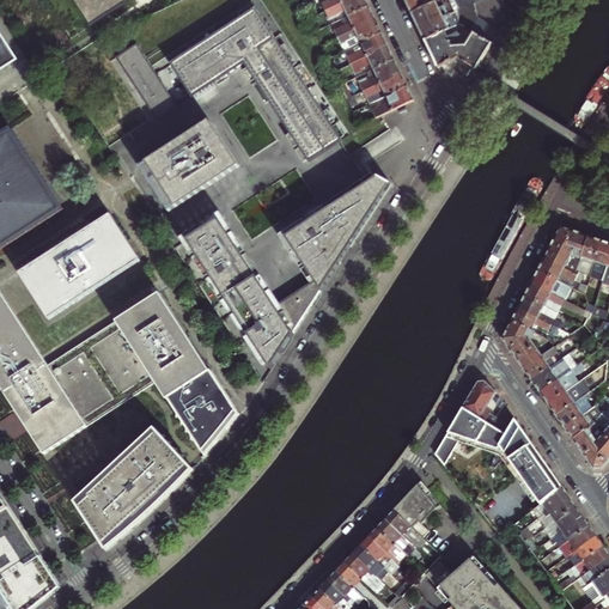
[(71,0),(86,24),(123,0),(71,0)]
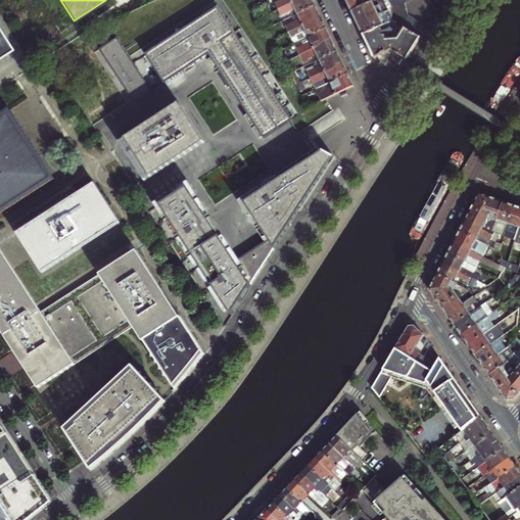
[(293,0),(289,2),(289,1),(275,7),(280,19),(313,4),(311,0),(293,0)]
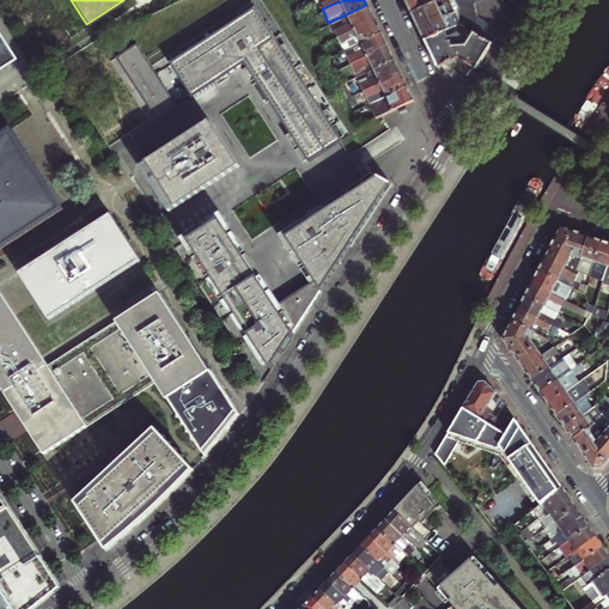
[(408,11),(432,0),(402,0),(405,4),(408,11)]
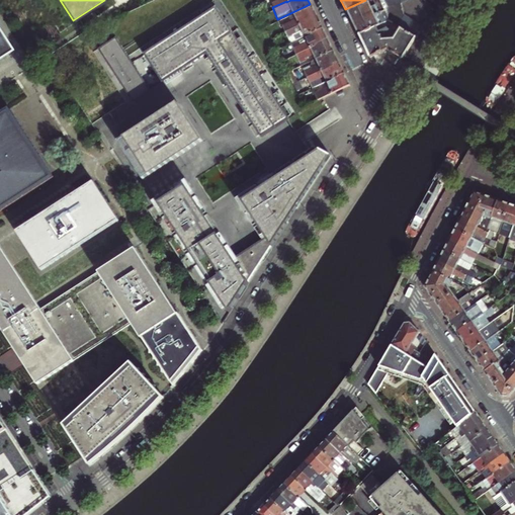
[(352,22),(356,31),(373,24),(382,19),(378,10),(381,8),(377,0),(365,0),(345,9),(352,22)]
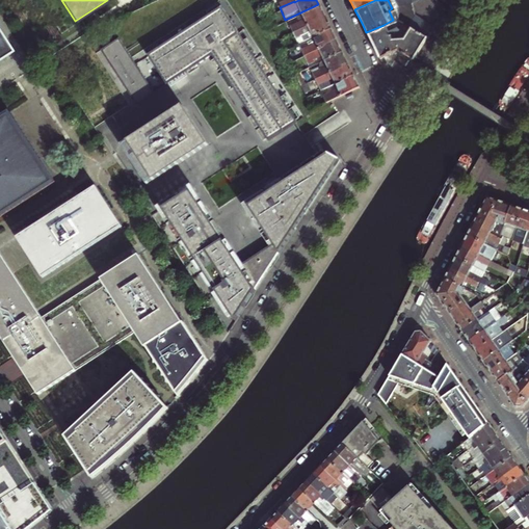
[(433,0),(440,12),(447,0),(433,0)]
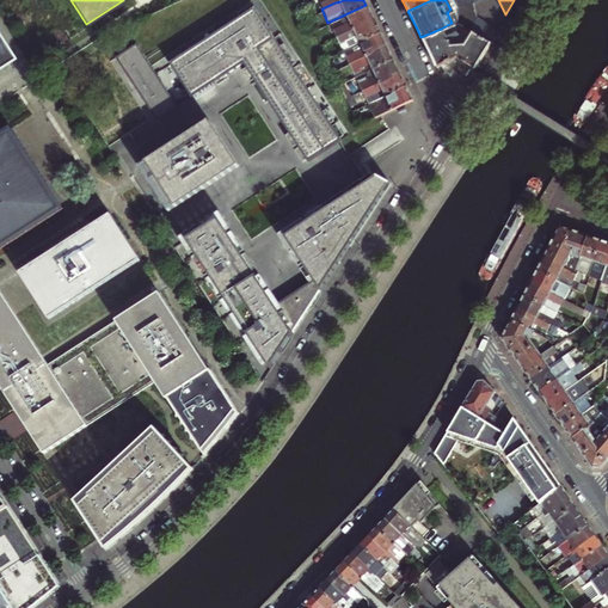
[(237,12),(239,17),(252,8),(250,4),(237,12)]
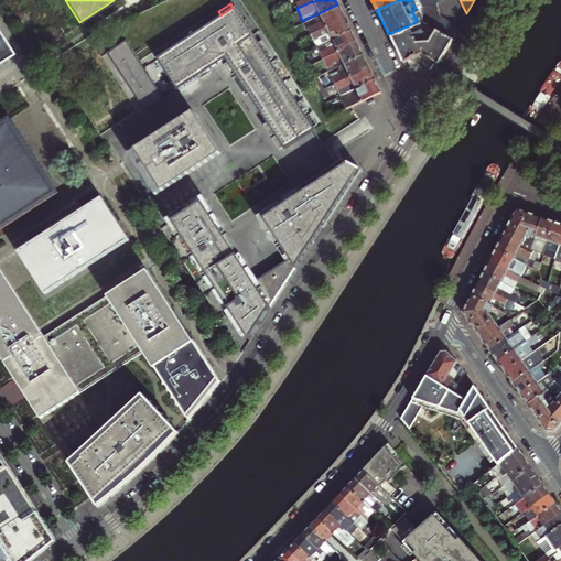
[(340,10),(337,4),(302,21),(308,33),(323,25),(324,27),(333,22),(333,20),(343,15),(340,10)]
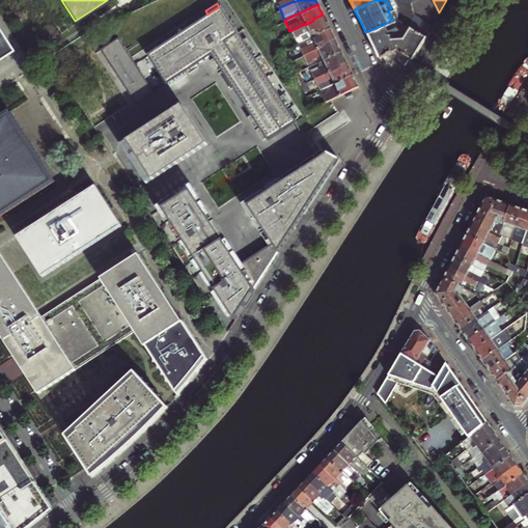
[(117,35),(99,47),(134,102),(211,54),(213,57),(219,68),(221,71),(231,87),(249,115),(255,126),(257,128),(264,138),(265,140),(295,121),(222,5),(219,7),(207,15),(205,16),(199,20),(172,36),(161,44),(159,45),(148,52),(145,48),(143,45),(131,52),(129,54),(126,49),(123,47),(120,40),(117,35)]
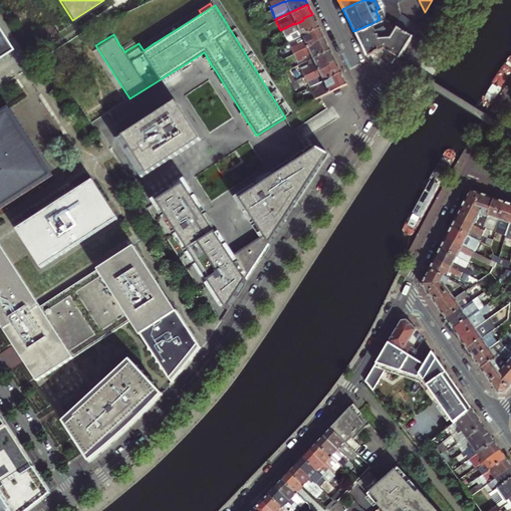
[(370,24),(353,31),(358,42),(365,56),(377,63),(381,57),(385,59),(388,54),(379,49),(381,48),(397,56),(403,46),(417,24),(399,13),(392,11),(387,19),(388,21),(384,26),(381,26),(371,31),(369,27),(371,26),(370,24)]
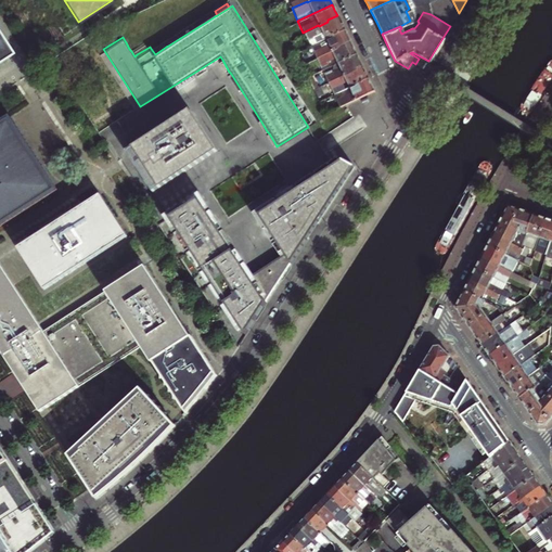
[(341,22),(337,15),(328,20),(328,22),(319,26),(318,25),(303,33),(309,45),(344,28),(341,22)]
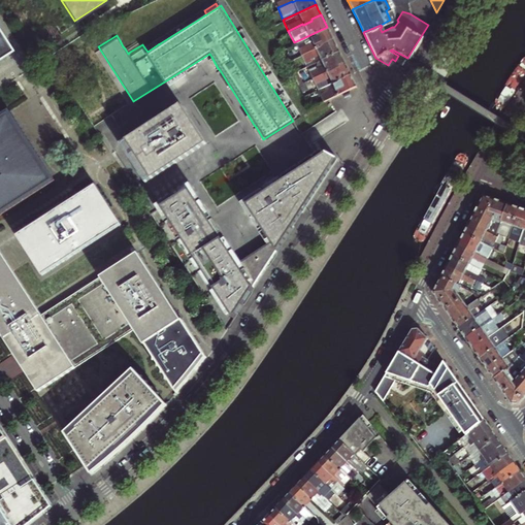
[(329,32),(327,27),(294,42),(299,54),(314,47),(315,48),(323,44),(323,42),(331,37),(329,32)]
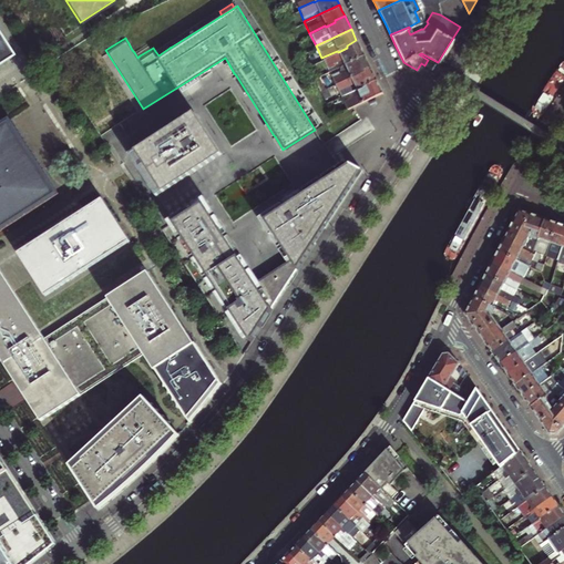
[(170,42),(172,47),(184,39),(182,34),(170,42)]
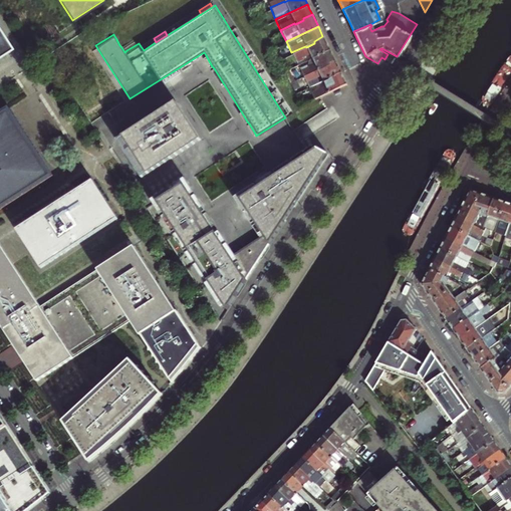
[(325,42),(322,36),(314,41),(314,43),(306,47),(305,46),(291,52),(295,61),(309,54),(310,56),(328,48),(325,42)]
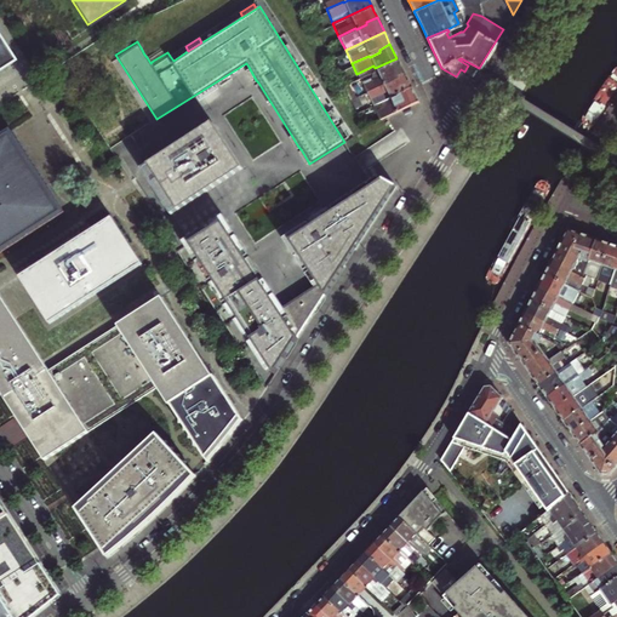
[(170,56),(173,61),(186,52),(182,49),(170,56)]
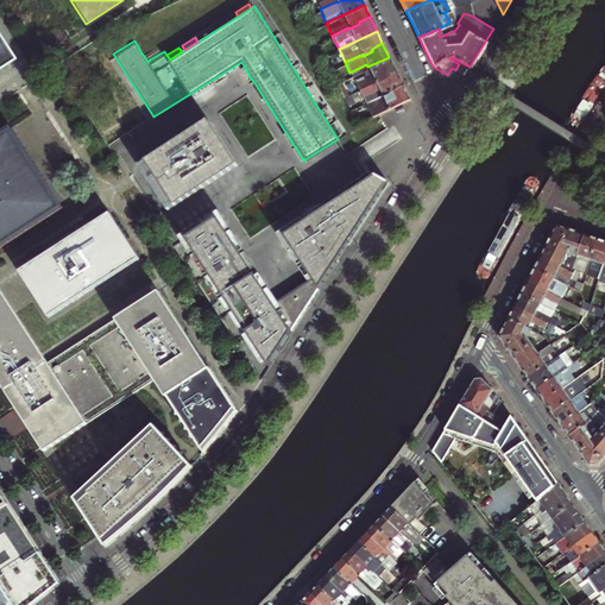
[(391,62),(389,57),(367,67),(370,71),(353,79),(357,88),(363,86),(373,80),(375,82),(384,76),(383,74),(394,69),(391,62)]
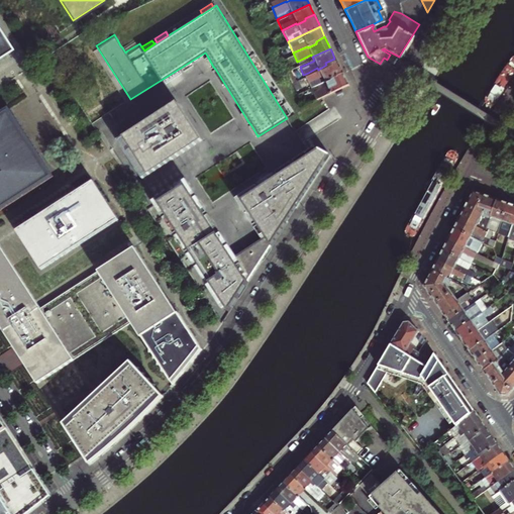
[(213,67),(207,56),(204,58),(210,69),(213,67)]
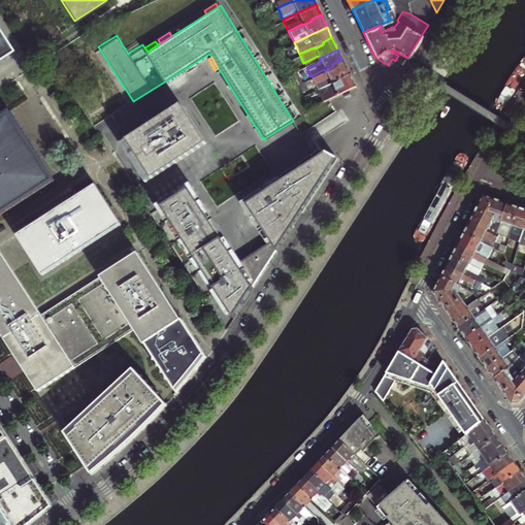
[(345,65),(341,60),(332,64),(333,66),(325,71),(324,69),(315,74),(318,79),(313,83),(316,88),(321,86),(327,83),(325,76),(330,74),(333,79),(348,72),(345,65)]
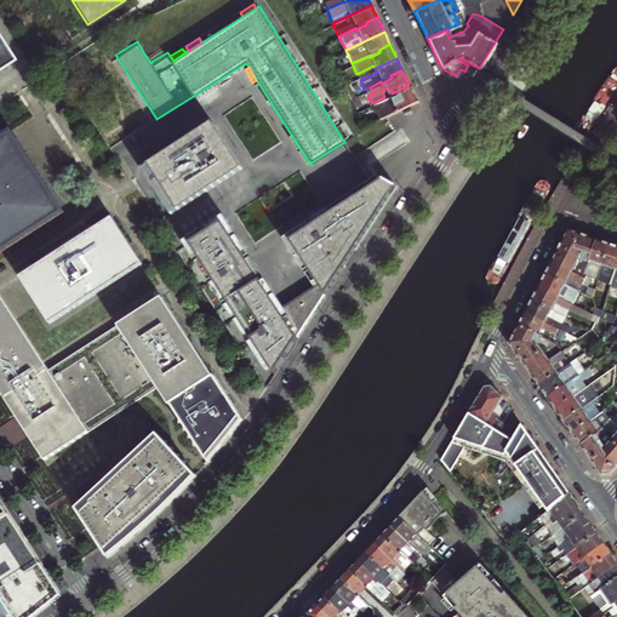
[(349,80),(341,84),(348,97),(355,93),(349,80)]
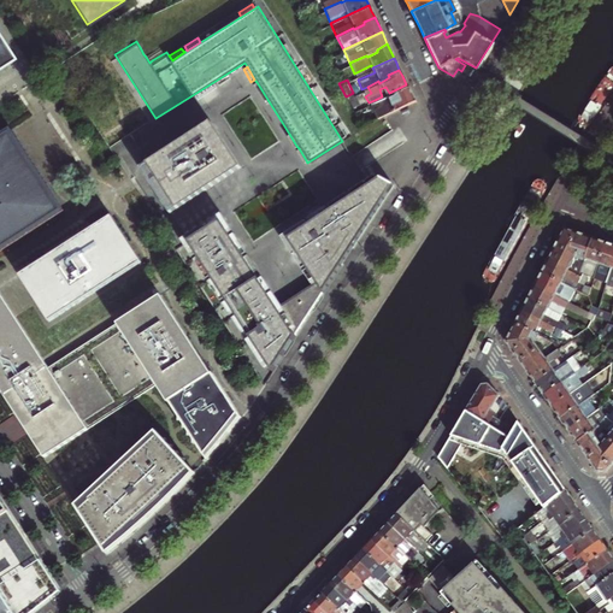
[(269,101),(257,82),(253,84),(265,104),(269,101)]
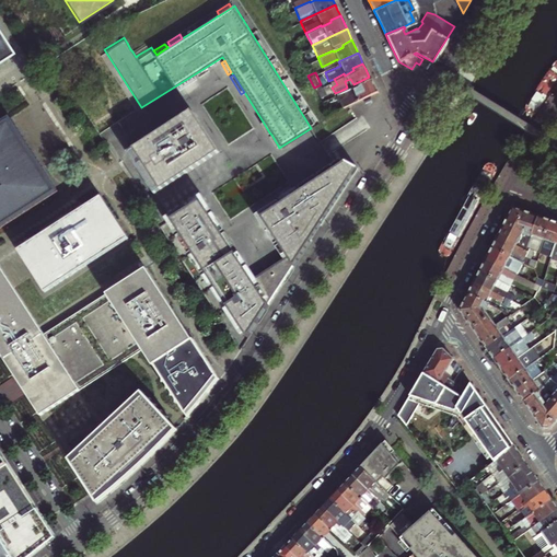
[(372,82),(369,77),(354,84),(347,88),(340,91),(346,103),(375,90),(372,82)]
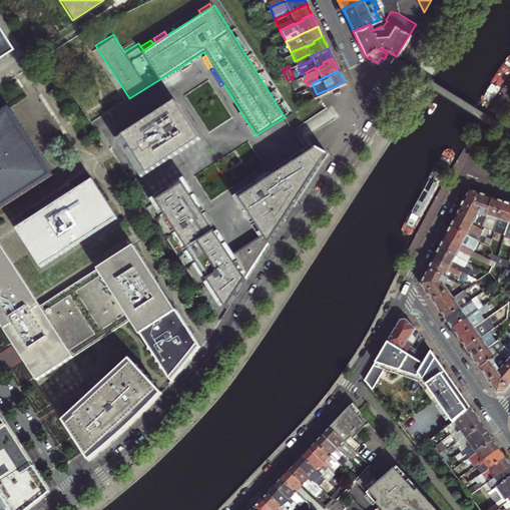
[(115,138),(139,176),(200,138),(176,100),(115,138)]
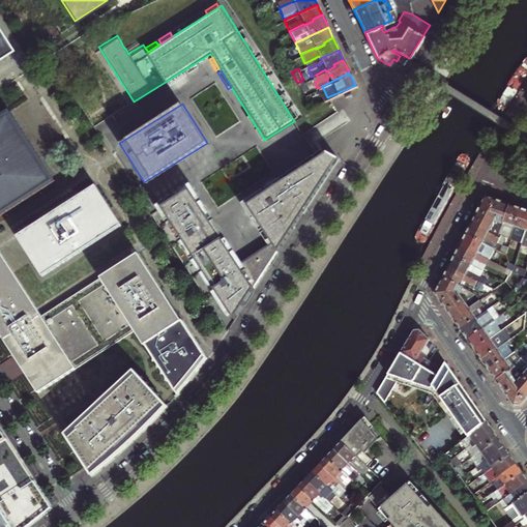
[(0,210),(52,178),(28,140),(8,110),(0,114),(0,210)]
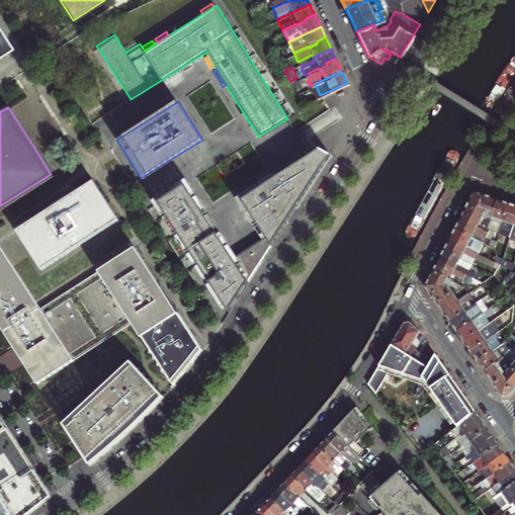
[(249,122),(243,112),(240,114),(246,124),(249,122)]
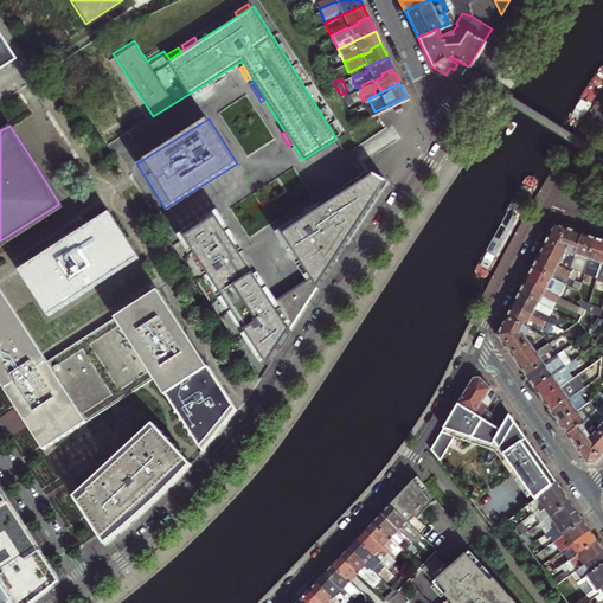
[(301,158),(294,146),(289,148),(297,160),(301,158)]
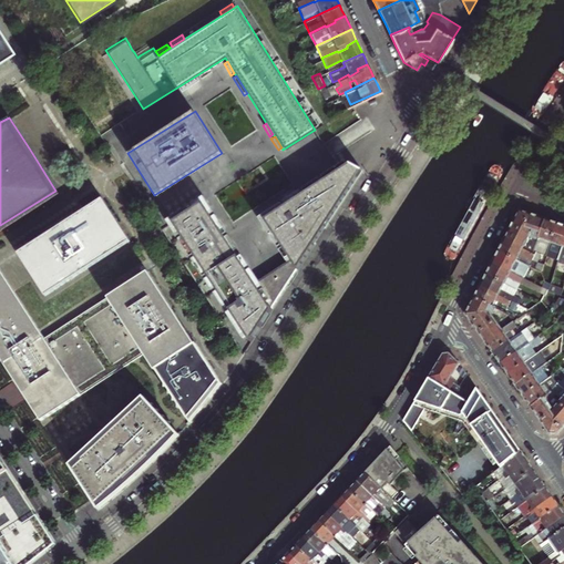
[(284,207),(263,223),(276,255),(279,253),(280,255),(276,257),(283,273),(293,279),(326,228),(360,177),(365,171),(351,164),(342,171),(340,167),(324,178),(326,182),(324,184),(321,181),(305,192),(307,195),(305,197),(303,194),(286,205),(288,208),(286,211),(284,207)]
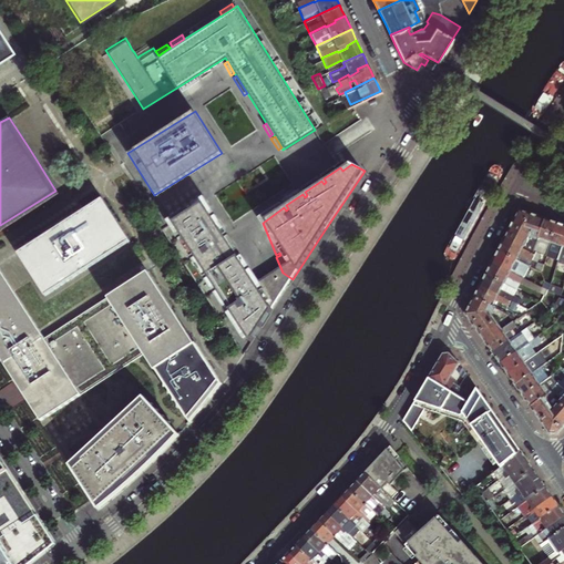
[(58,223),(14,249),(31,276),(42,294),(127,239),(99,196),(58,223)]
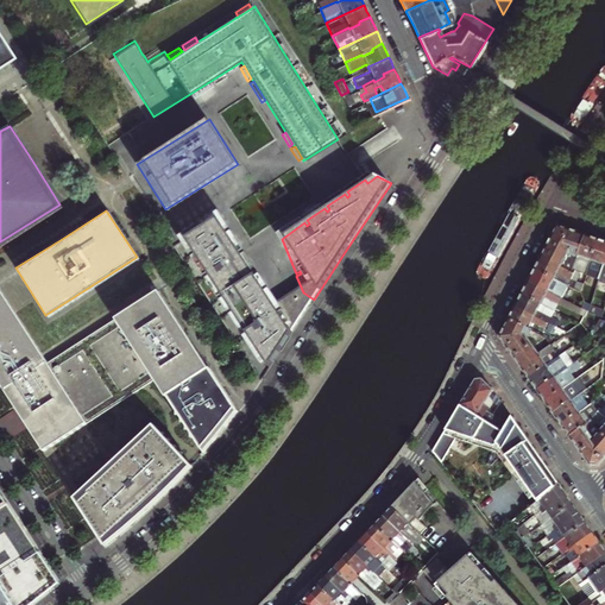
[(183,239),(244,331),(258,322),(235,285),(254,275),(253,273),(241,253),(218,216),(183,239)]
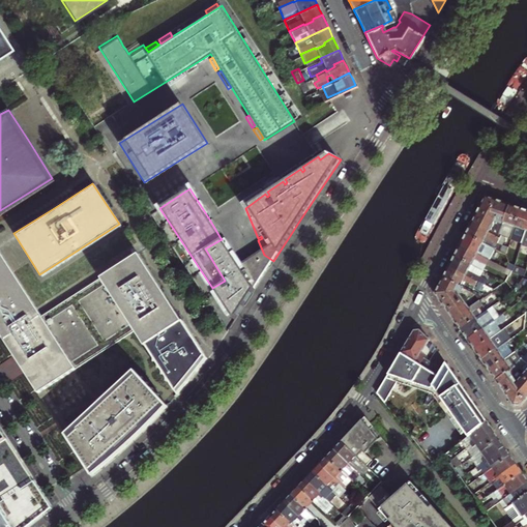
[(497,199),(482,194),(468,222),(485,230),(491,220),(499,223),(506,203),(497,199)]
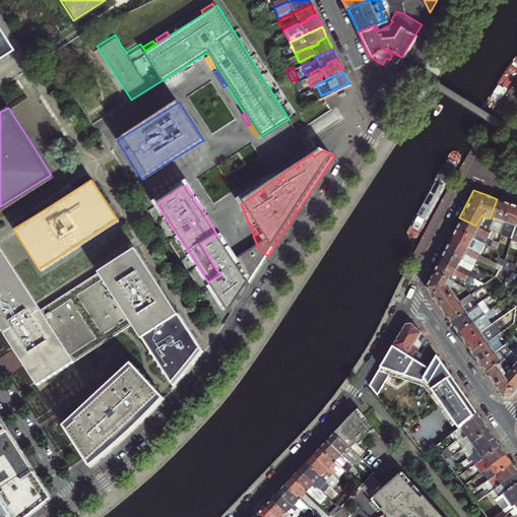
[(504,201),(497,199),(490,218),(487,229),(488,230),(487,232),(485,237),(489,238),(492,231),(497,233),(508,203),(504,201)]
